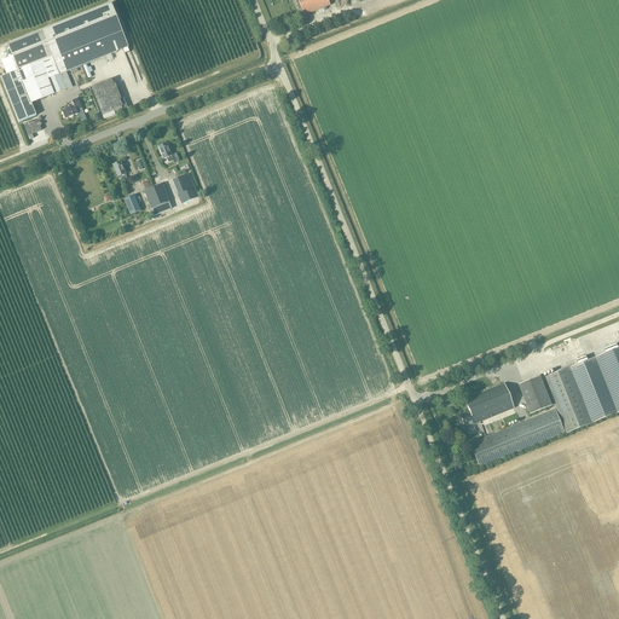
[(296,0),(304,16),(330,6),(327,0),(296,0)]
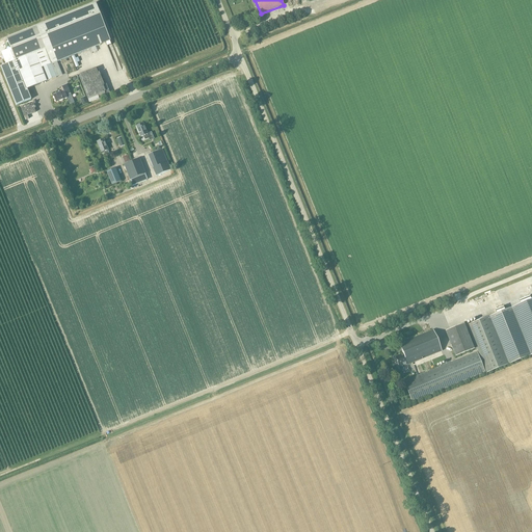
[(36,28),(51,64),(110,41),(96,4),(36,28)]
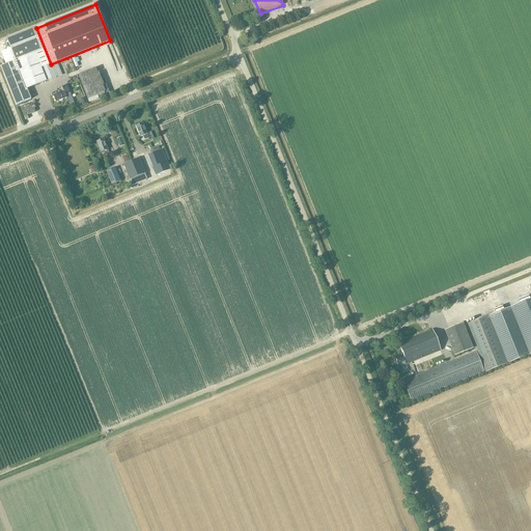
[(16,106),(30,100),(26,89),(56,78),(51,64),(36,28),(6,39),(9,49),(1,52),(6,64),(0,66),(16,106)]
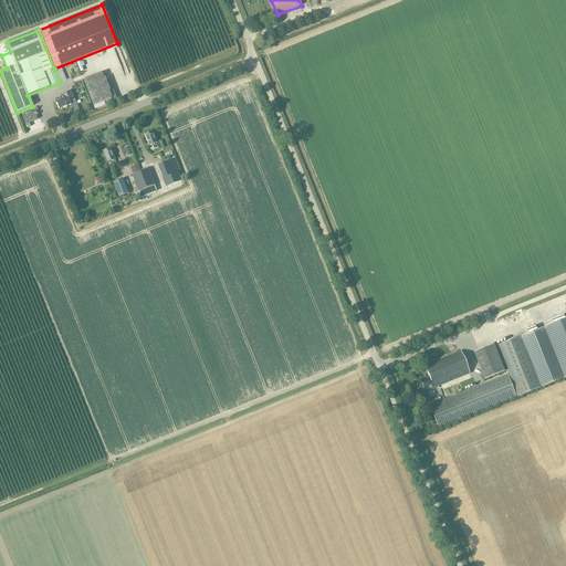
[(82,80),(86,86),(91,83),(88,80),(86,76),(82,80)]
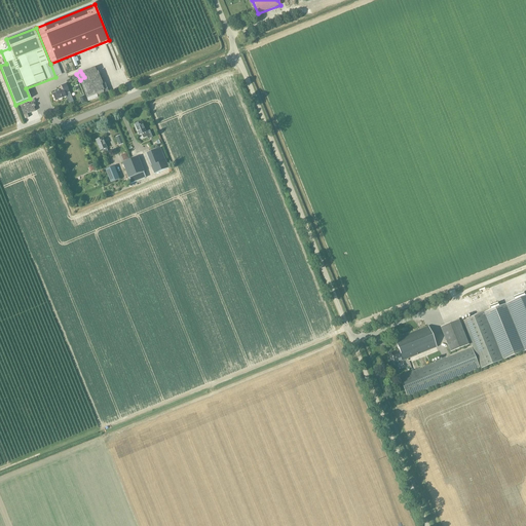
[(54,101),(66,97),(65,95),(69,92),(66,84),(61,86),(63,90),(52,95),(54,101)]
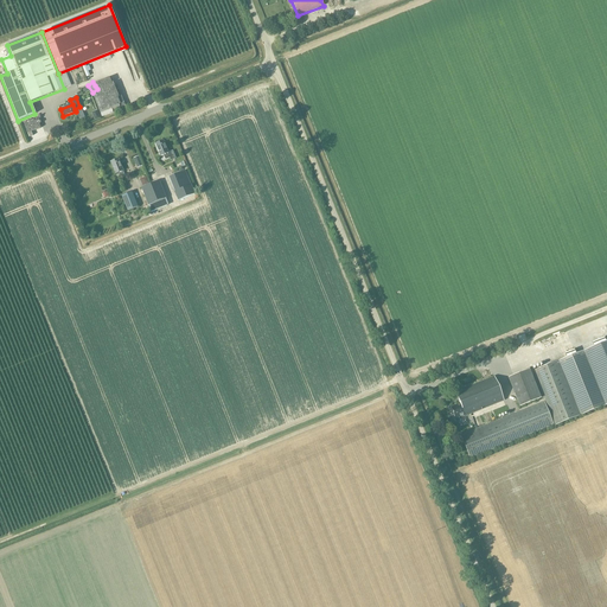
[(165,159),(170,158),(167,153),(168,153),(163,141),(155,144),(160,157),(164,155),(165,159)]
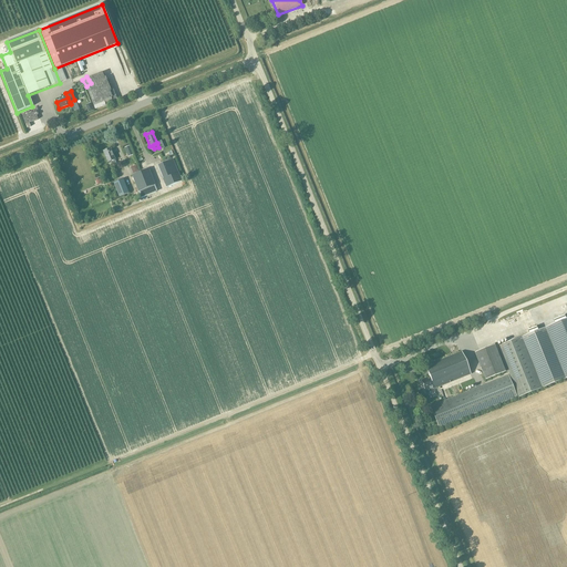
[(112,166),(116,164),(114,160),(115,160),(110,148),(103,152),(107,163),(111,162),(112,166)]
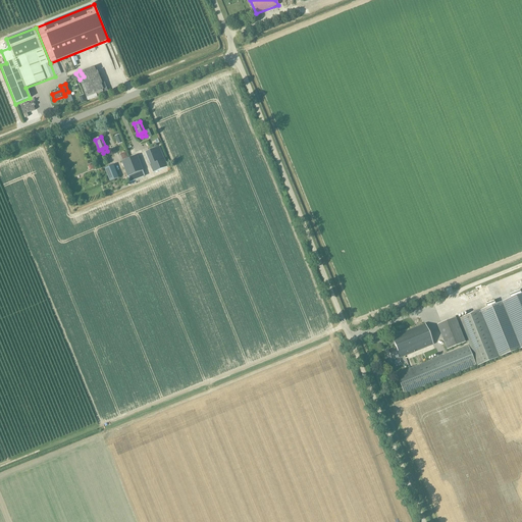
[(159,147),(145,152),(150,165),(153,172),(167,167),(159,147)]
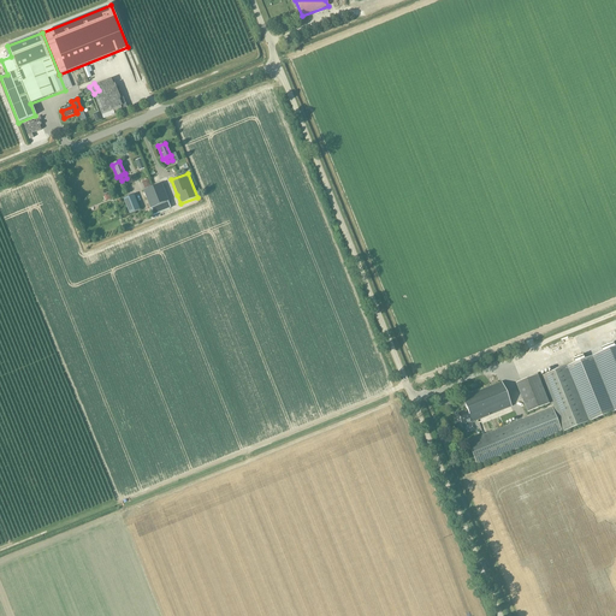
[(161,184),(143,191),(150,208),(153,214),(170,208),(167,202),(169,201),(161,184)]
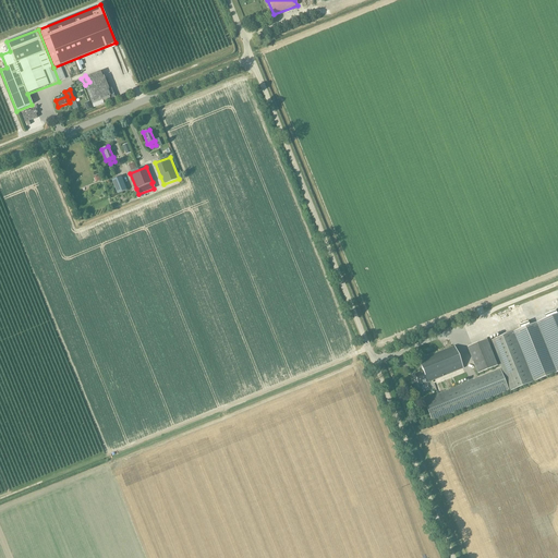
[(117,194),(126,190),(121,177),(111,180),(117,194)]
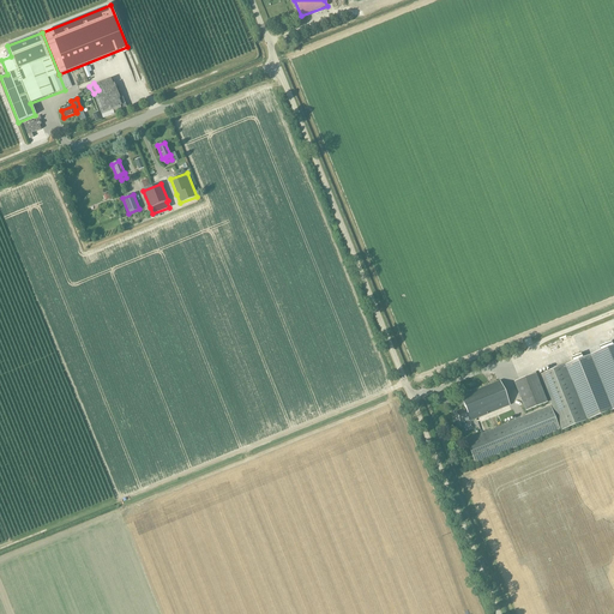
[(613,410),(590,355),(539,375),(561,431),(613,410)]
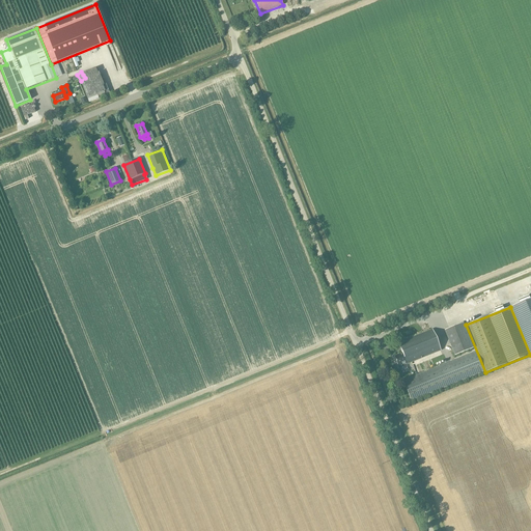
[(463,324),(445,331),(454,356),(473,348),(463,324)]
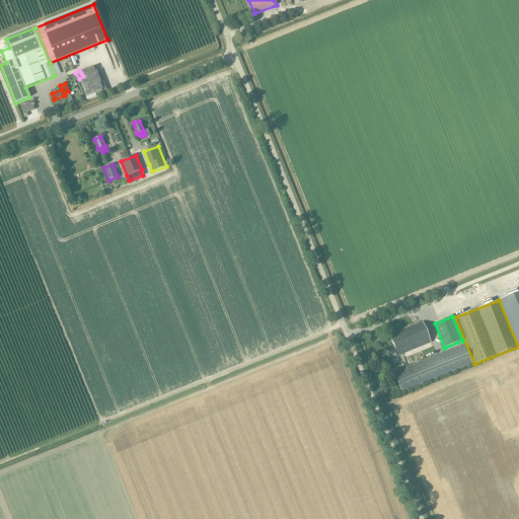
[(396,357),(430,343),(422,322),(389,336),(393,346),(385,349),(389,358),(396,355),(396,357)]
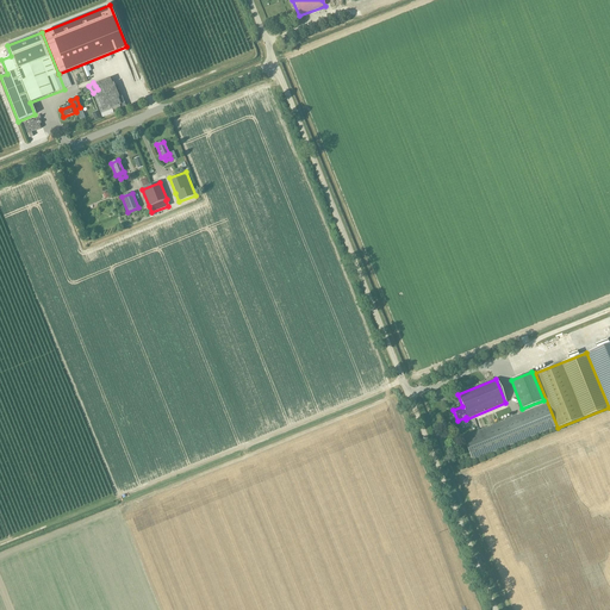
[(472,461),(556,428),(547,404),(462,437),(472,461)]
